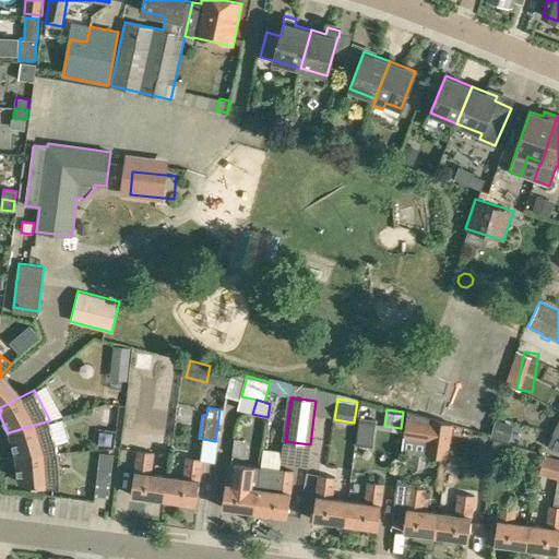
[(407,413),(404,432),(428,436),(426,455),(448,459),(452,425),(407,413)]
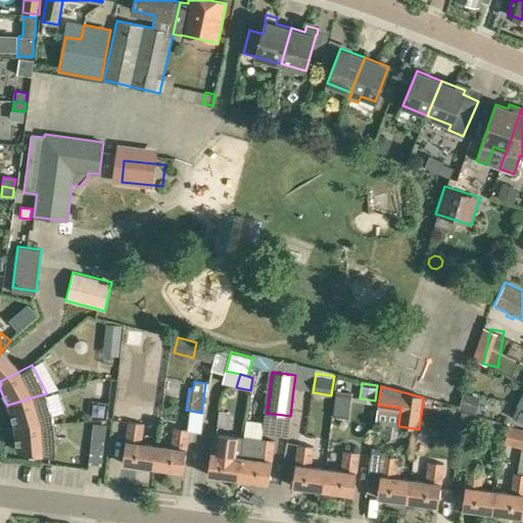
[(349,393),(336,392),(333,417),(347,418),(349,393)]
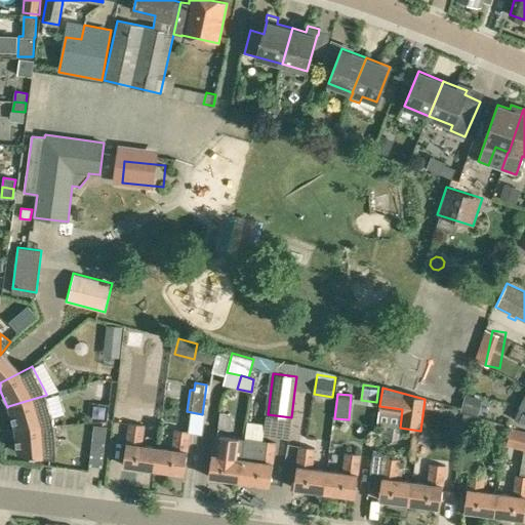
[(13,422),(14,429),(54,425),(52,417),(46,395),(8,406),(7,407),(12,417),(13,422)]
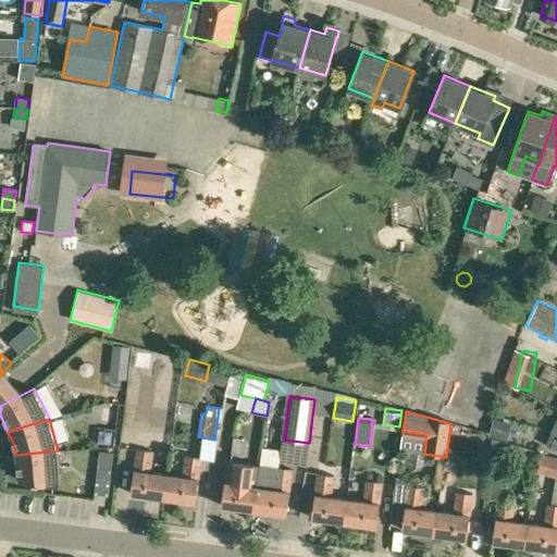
[(556,419),(552,432),(545,444),(556,449),(556,419)]
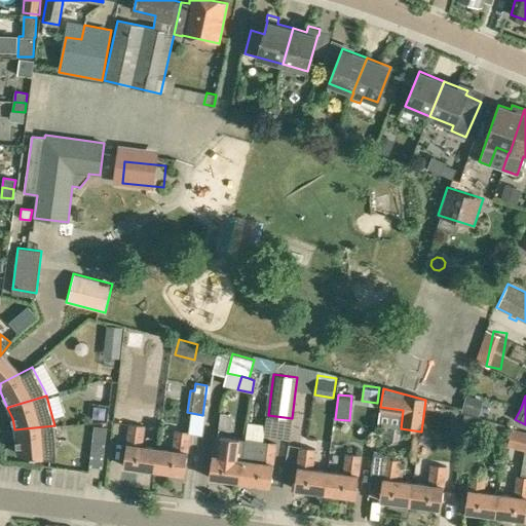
[(465,397),(460,412),(478,417),(482,401),(465,397)]
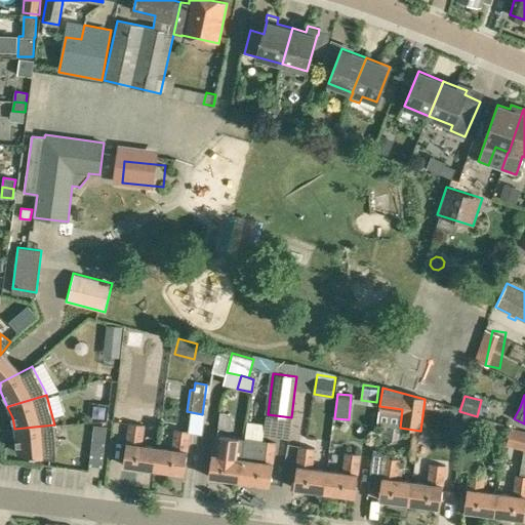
[(500,445),(506,426),(466,414),(459,434),(500,445)]
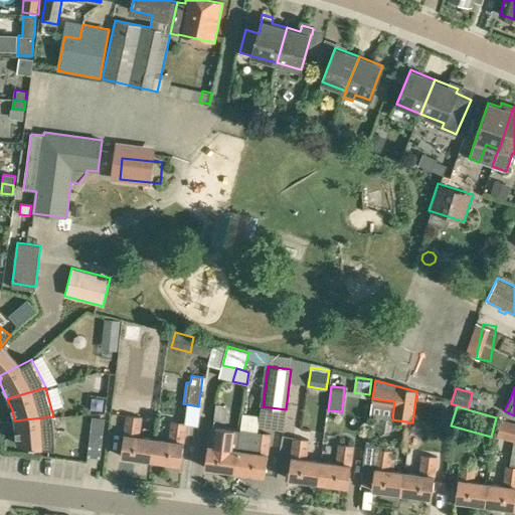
[(154,439),(140,437),(142,416),(126,414),(123,436),(124,436),(121,456),(151,460),(154,439)]
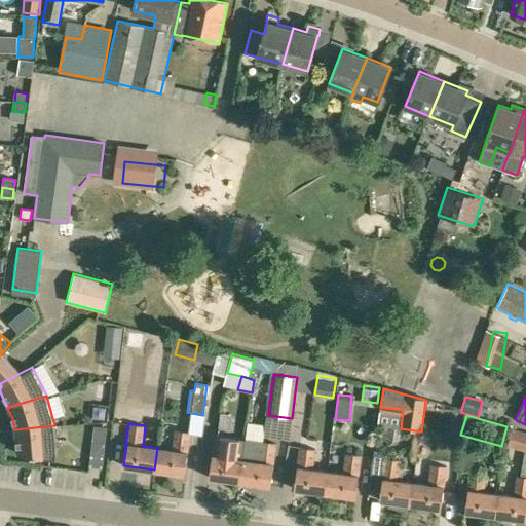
[(14,429),(15,433),(16,438),(16,443),(17,448),(17,453),(55,458),(57,449),(54,425),(14,429)]
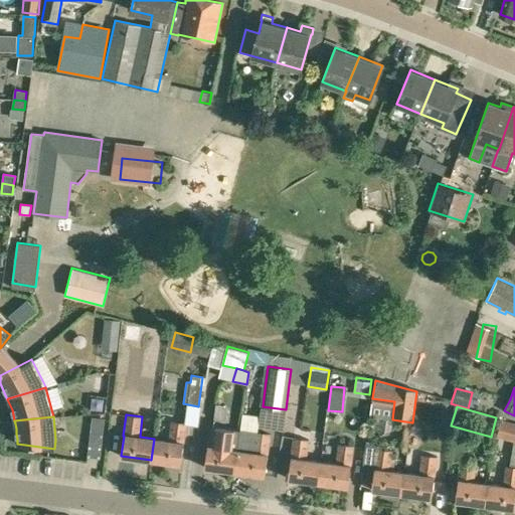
[(92,417),(90,434),(102,436),(104,418),(92,417)]
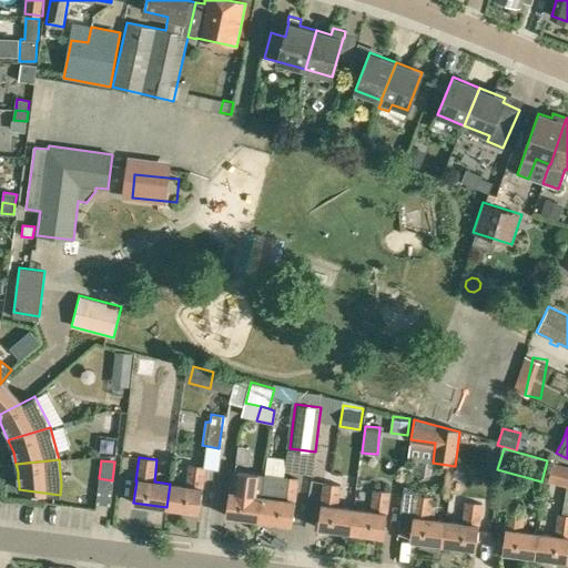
[(567,486),(567,466),(553,463),(548,480),(567,486)]
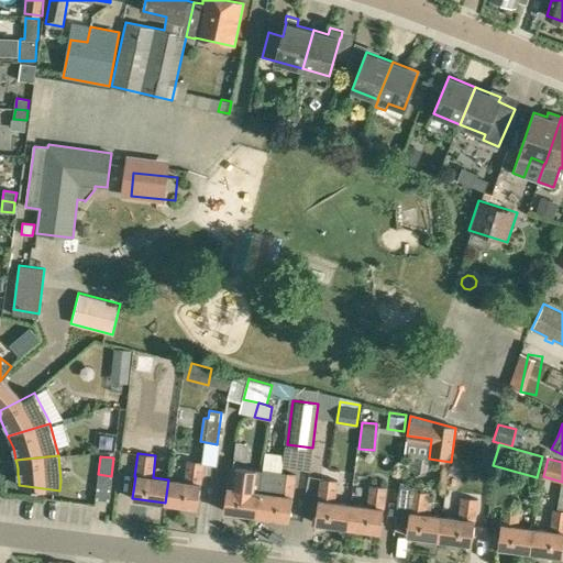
[(168,479),(165,503),(198,507),(201,485),(202,485),(205,462),(186,460),(184,482),(168,479)]
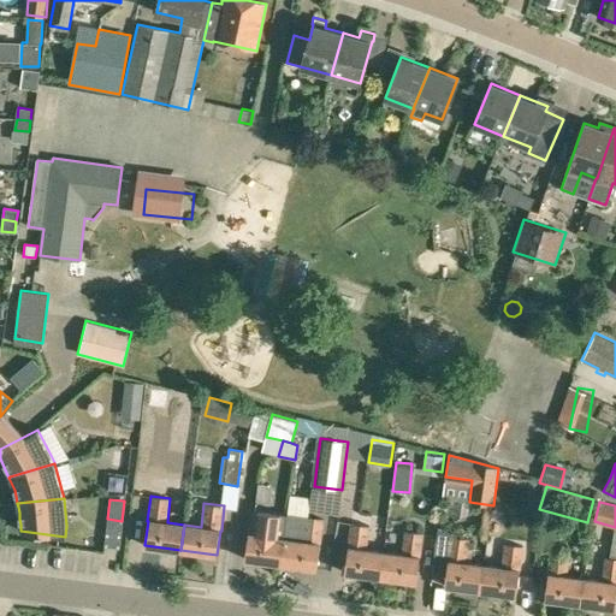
[(247,534),(248,534),(244,560),(282,564),(288,515),(250,510),(247,534)]
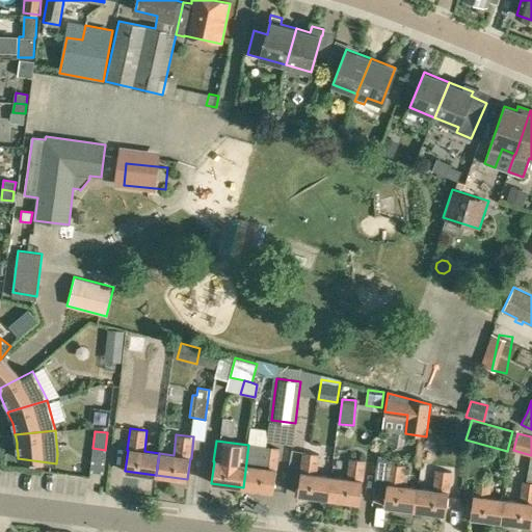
[(248,445),(243,487),(273,491),(276,470),(277,470),(280,449),(248,445)]
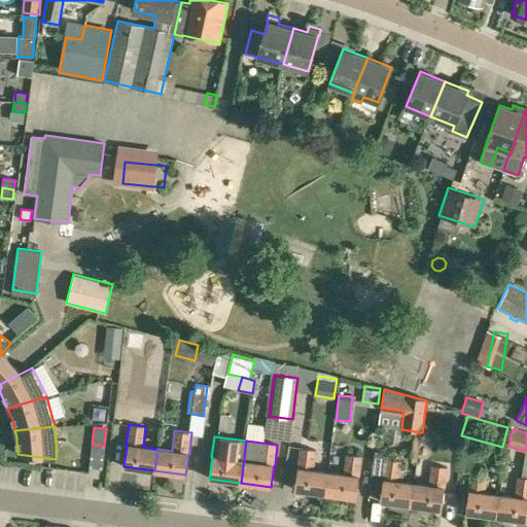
[(328,471),(313,469),(316,450),(300,447),(296,468),(297,468),(294,490),(325,494),(328,471)]
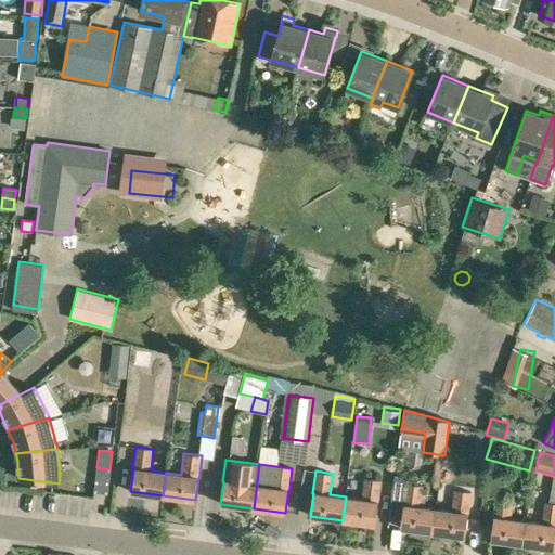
[(400,528),(433,532),(436,508),(420,506),(423,486),(410,483),(411,478),(396,476),(390,512),(402,513),(400,528)]
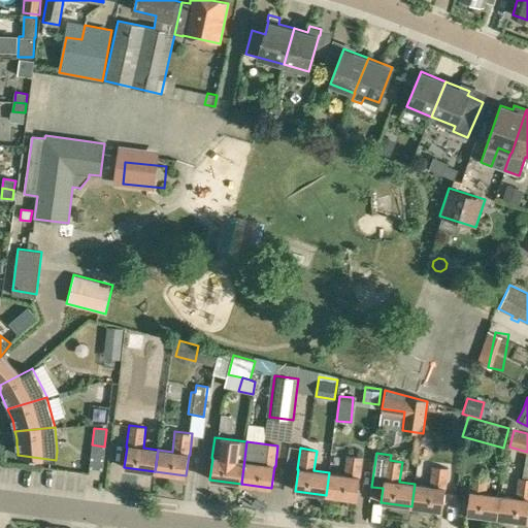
[(329,472),(326,495),(357,498),(360,477),(361,477),(363,457),(347,455),(343,474),(329,472)]
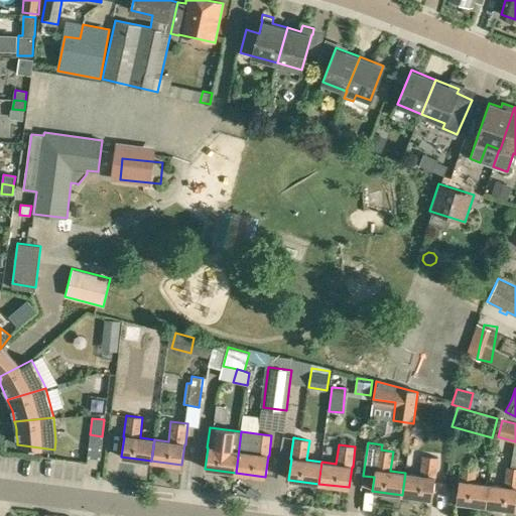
[(405,473),(402,495),(432,499),(435,478),(436,478),(438,458),(422,456),(420,475),(405,473)]
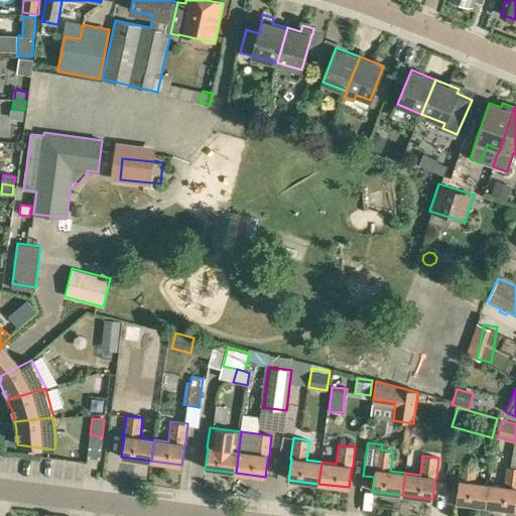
[(489,484),(475,482),(477,463),(461,461),(458,481),(459,481),(456,502),(486,506),(489,484)]
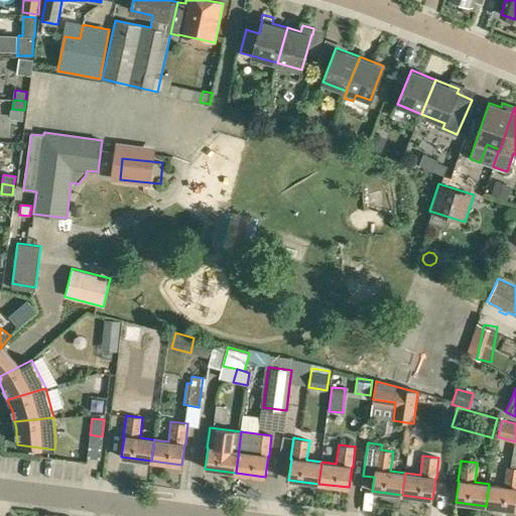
[(489,484),(486,506),(515,510),(515,468),(506,467),(504,486),(489,484)]
